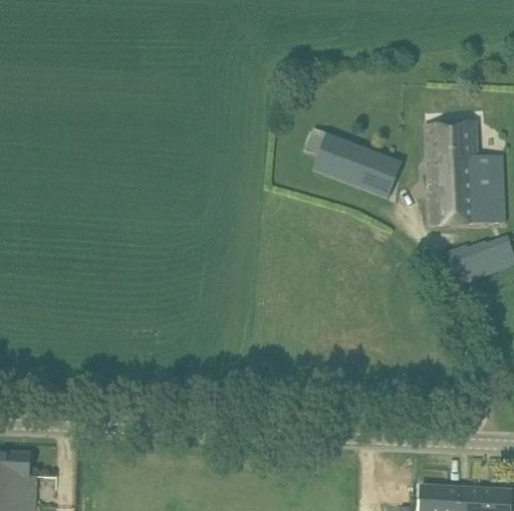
[(505,221),(503,155),(477,156),(475,120),(427,122),(428,152),(427,152),(430,225),(505,221)]
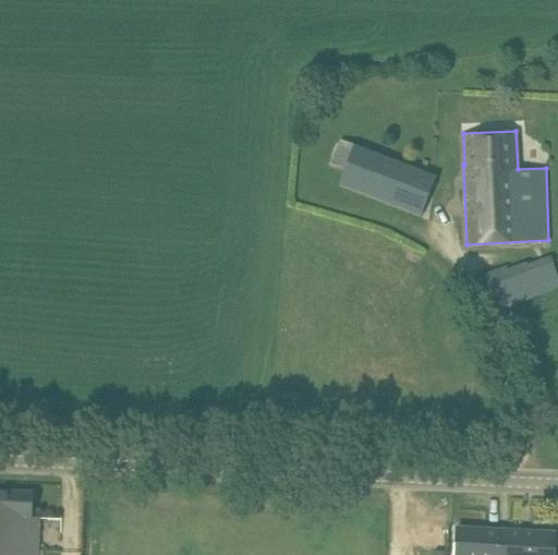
[(340,139),(331,161),(346,167),(340,183),(422,214),(429,194),(436,176),(340,139)]
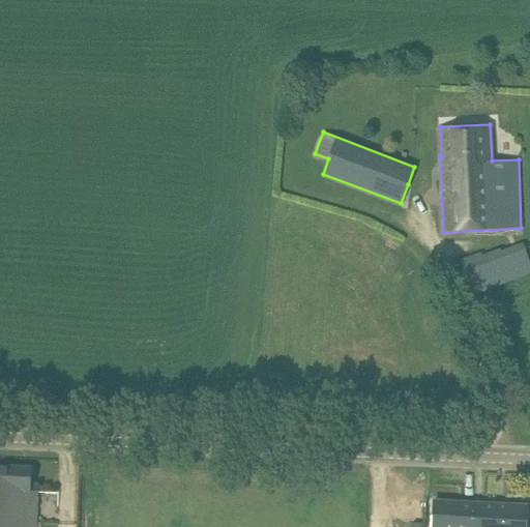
[(479,253),(462,259),(473,292),(529,271),(529,261),(524,242),(481,258),(479,253)]
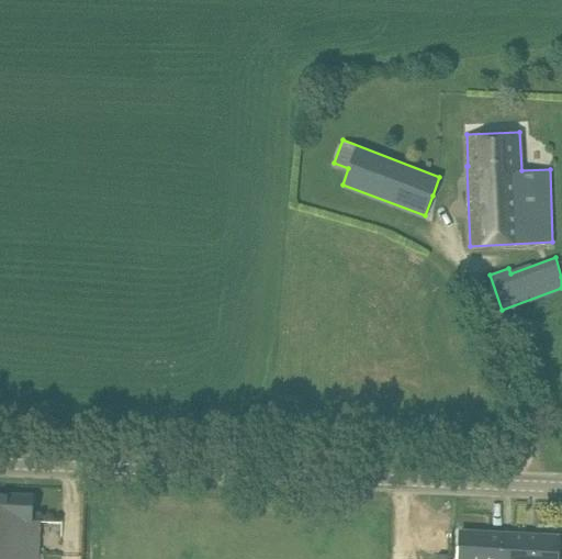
[(37,558),(38,540),(40,518),(31,518),(32,495),(0,493),(0,558),(37,558)]
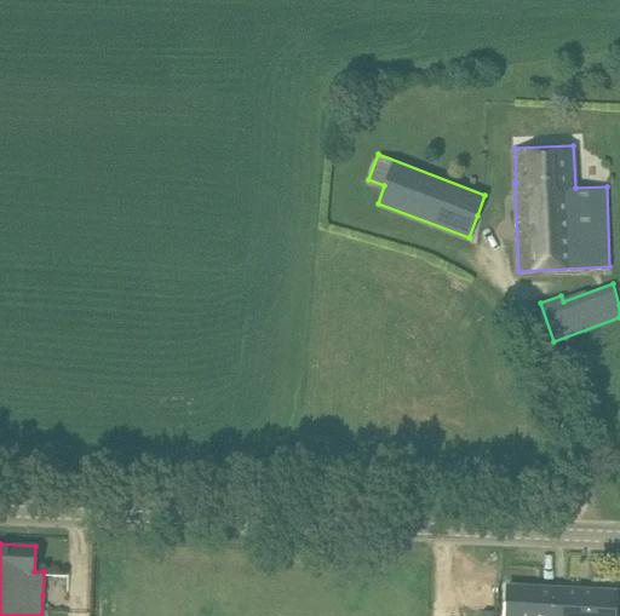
[(562,615),(563,588),(506,585),(505,615),(562,615)]
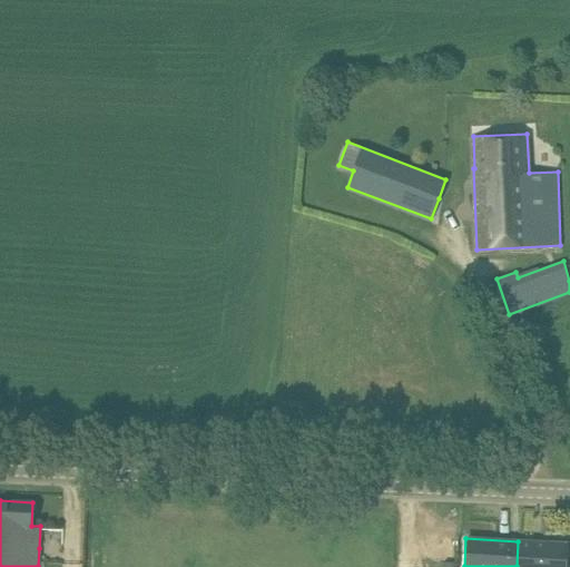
[(518,541),(517,566),(564,566),(567,544),(518,541)]
